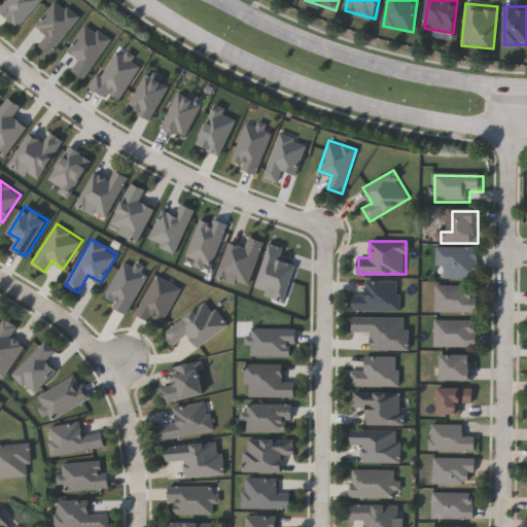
[(447,280),(481,280),(481,249),(438,249),(438,268),(447,268),(447,280)]
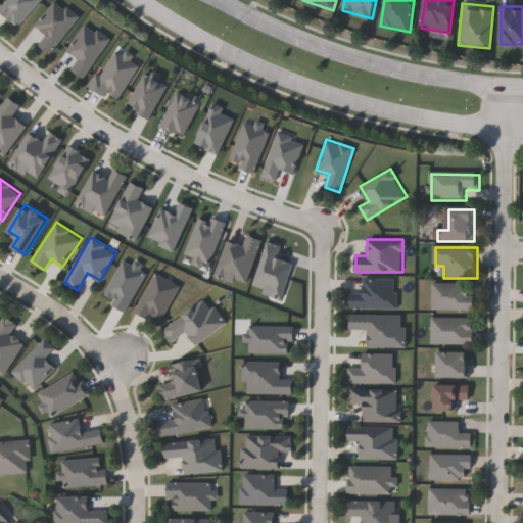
[(110,303),(113,298),(104,294),(122,258),(146,271),(127,312),(110,303)]
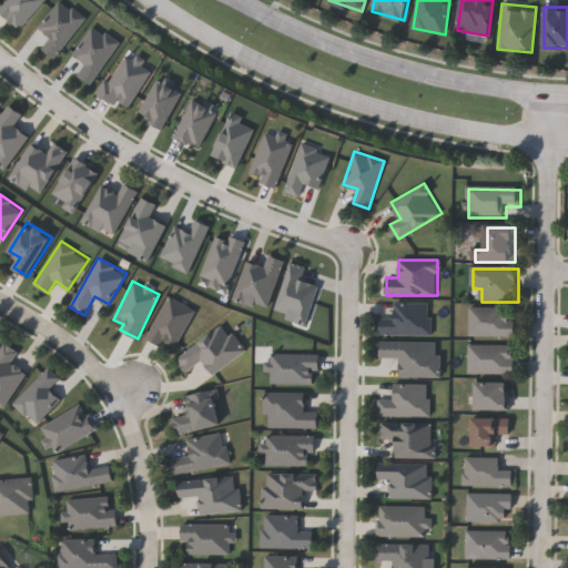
[(195,311),(172,352),(146,337),(170,296),(195,311)]
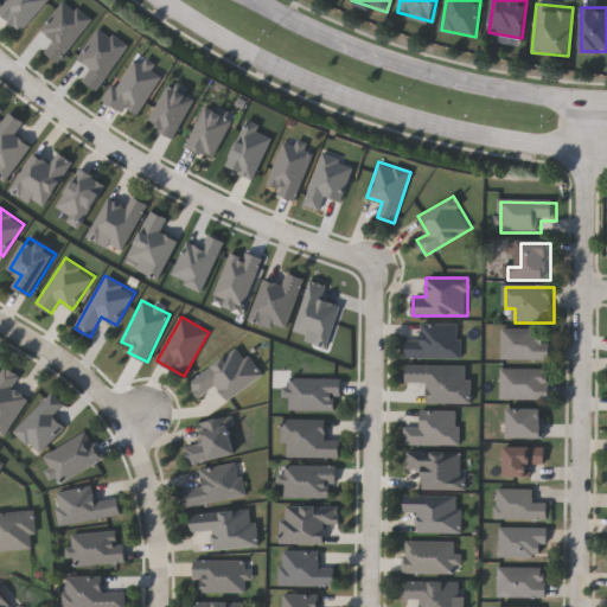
[(460,358),(407,358),(407,339),(420,339),(420,323),(460,323),(460,358)]
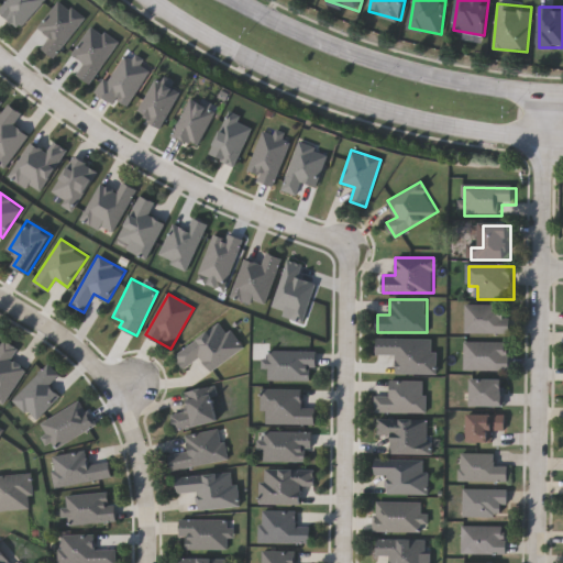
[(511,335),(511,307),(468,307),(468,335),(511,335)]
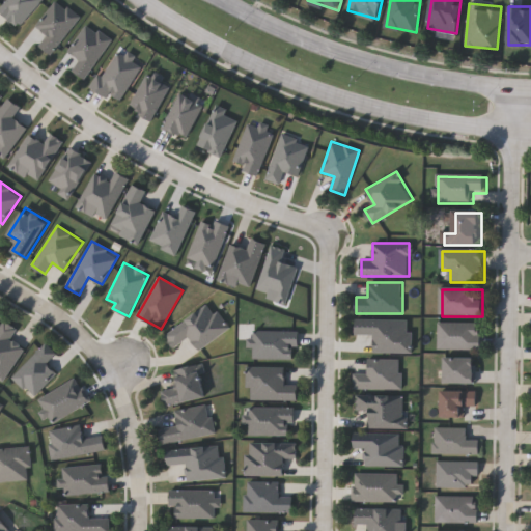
[(199,348),(190,335),(173,346),(164,334),(211,302),(229,329),(199,348)]
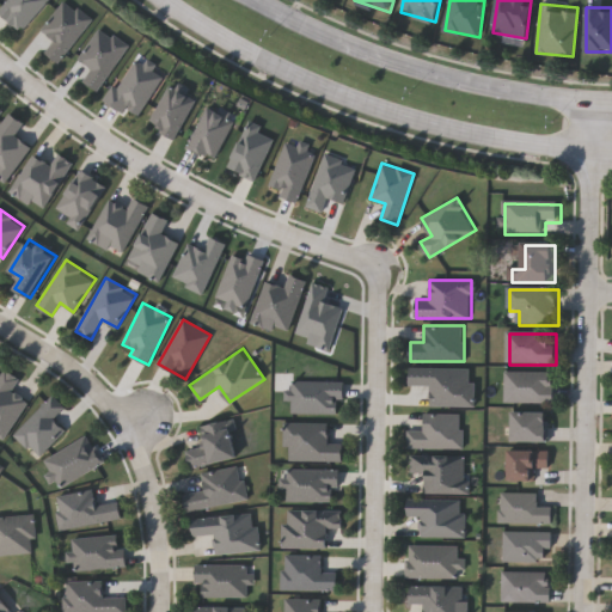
[(29,401),(5,438),(0,434),(0,374),(5,367),(20,378),(12,390),(29,401)]
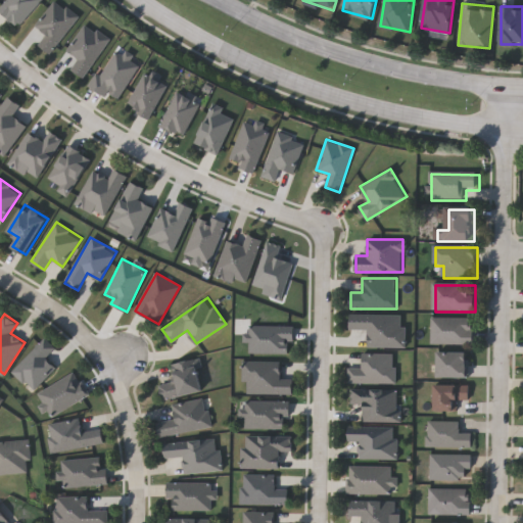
[(405,346),(368,346),(368,330),(350,330),(350,314),(405,314),(405,346)]
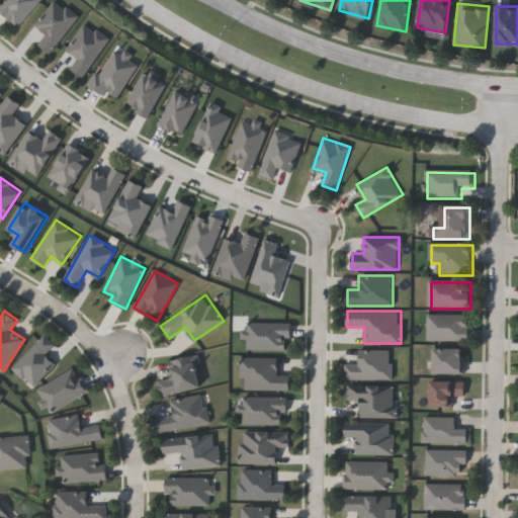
[(471,316),(430,316),(430,343),(471,343),(471,316)]
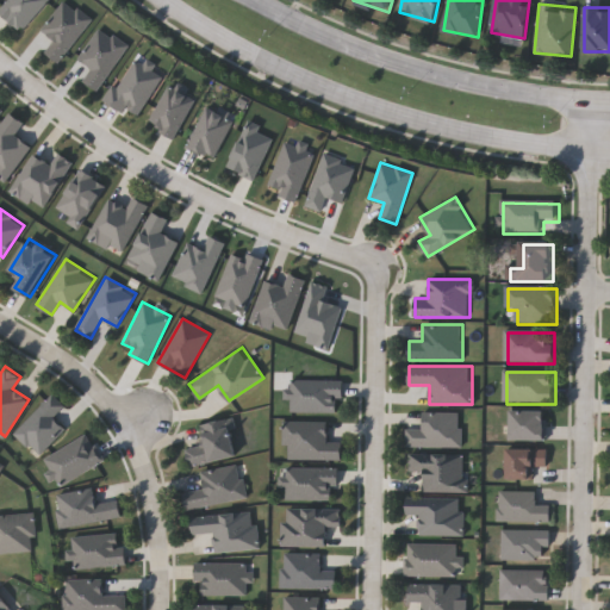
[(54,417),(66,429),(38,455),(14,431),(53,393),(66,405),(54,417)]
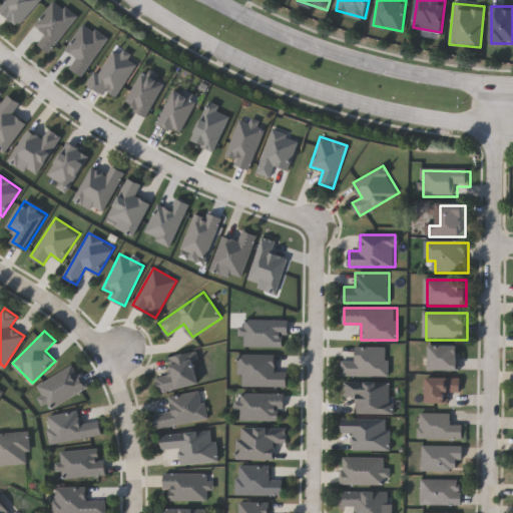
[(388,376),(342,376),(342,359),(355,359),(355,346),(388,346),(388,376)]
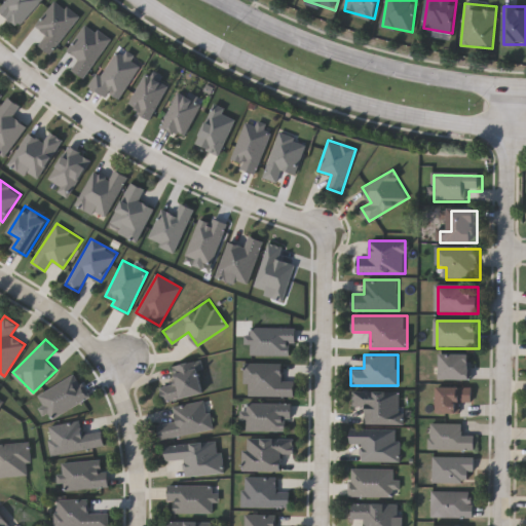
[(475,381),(475,355),(443,355),(443,381),(475,381)]
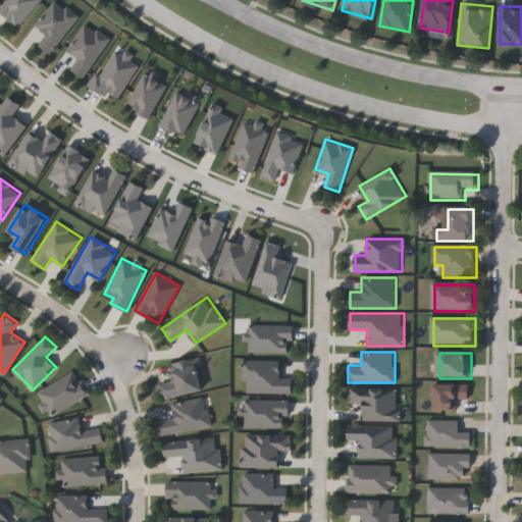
[(163,399),(159,382),(175,378),(171,363),(196,357),(203,389),(163,399)]
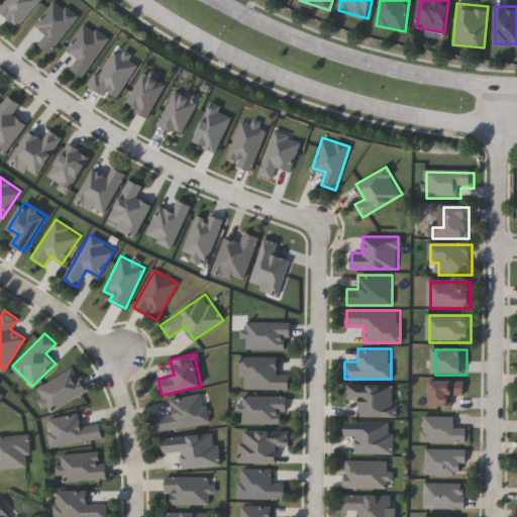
[(289,389),(241,389),(241,356),(278,356),(278,376),(290,376),(289,389)]
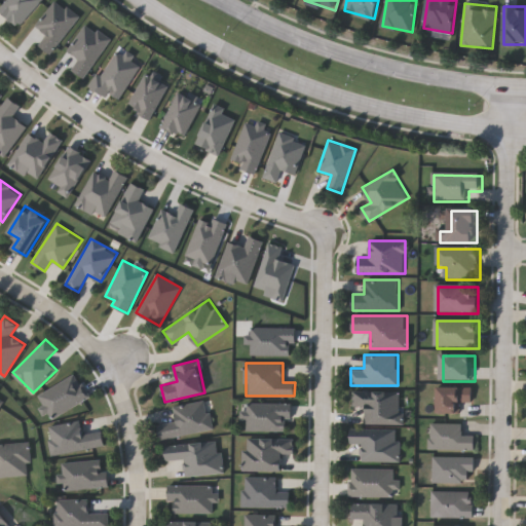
[(463,415),(463,404),(475,404),(475,388),(441,388),(441,415),(463,415)]
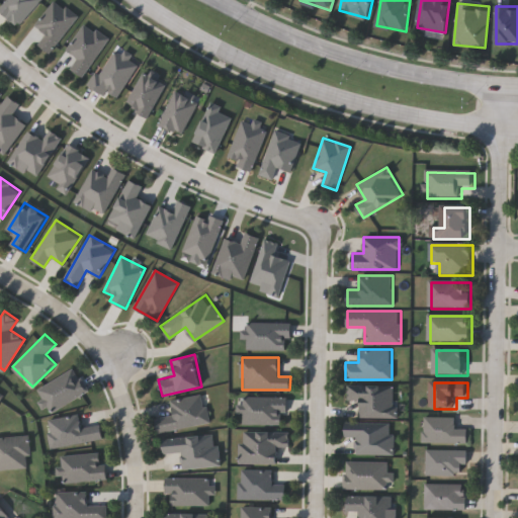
[(360,417),(360,399),(347,399),(347,384),(396,385),(396,418),(360,417)]
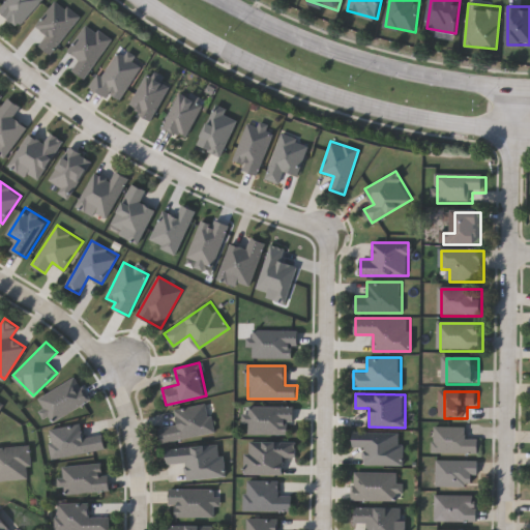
[(175,408),(208,403),(213,434),(162,442),(158,427),(177,424),(175,408)]
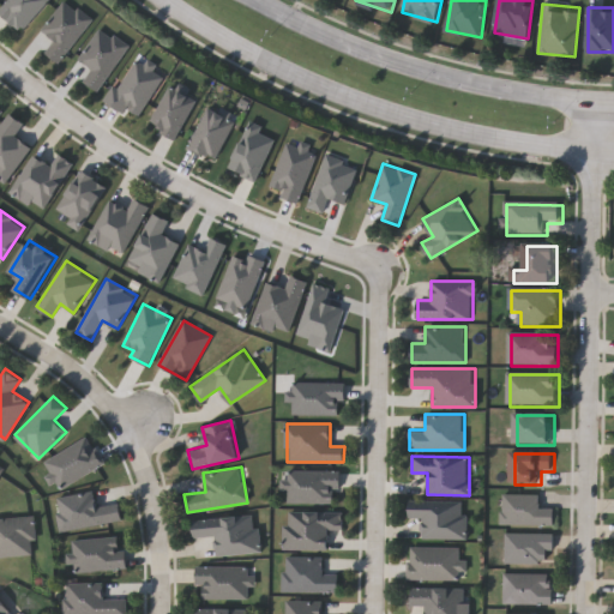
[(338,503),(287,503),(287,470),(338,470),(338,503)]
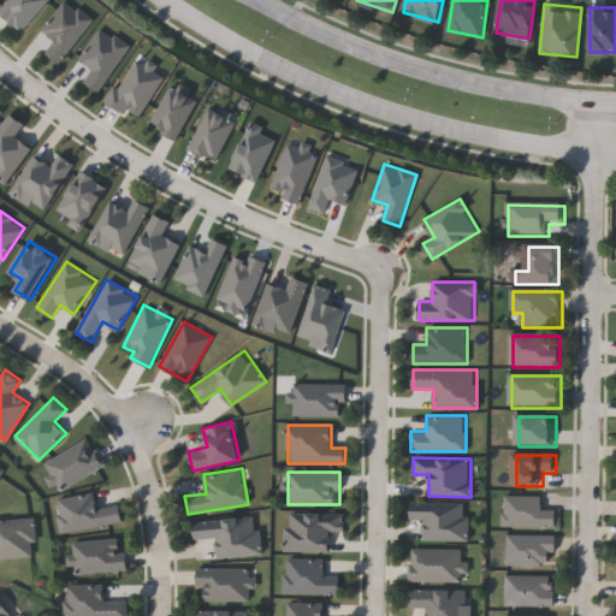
[(57,497),(94,492),(95,507),(120,504),(123,525),(60,532),(57,497)]
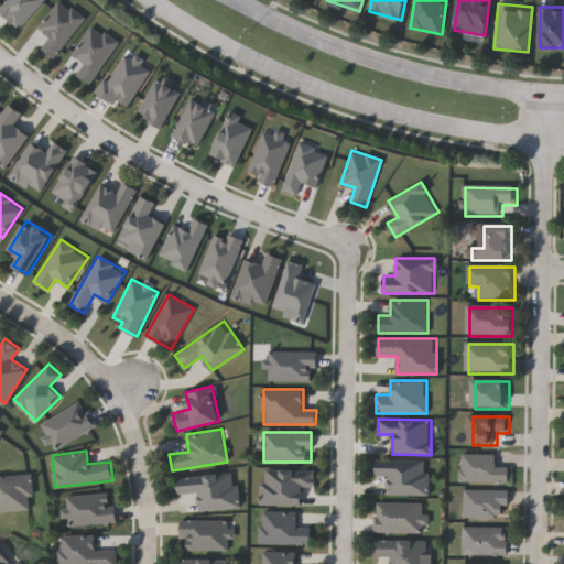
[(499,456),(464,456),(464,484),(512,484),(512,468),(499,468),(499,456)]
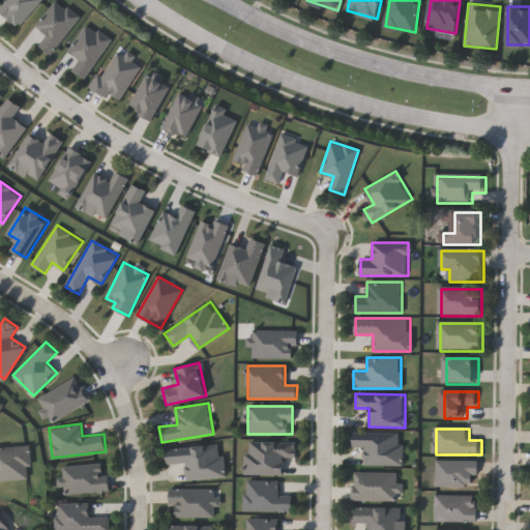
[(402,433),(402,465),(363,465),(363,448),(354,448),(354,433),(402,433)]
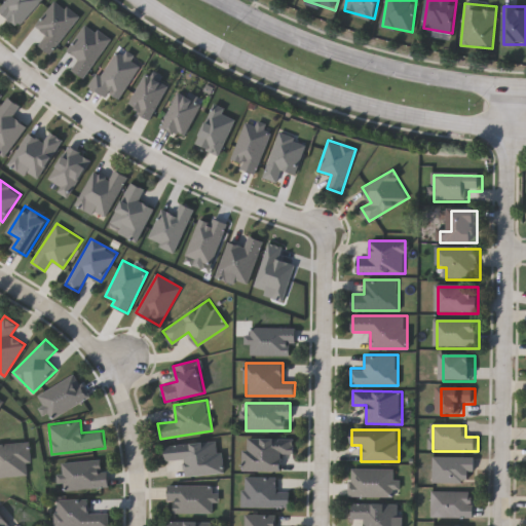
[(293,453),(282,453),(282,471),(245,471),(245,438),(293,438),(293,453)]
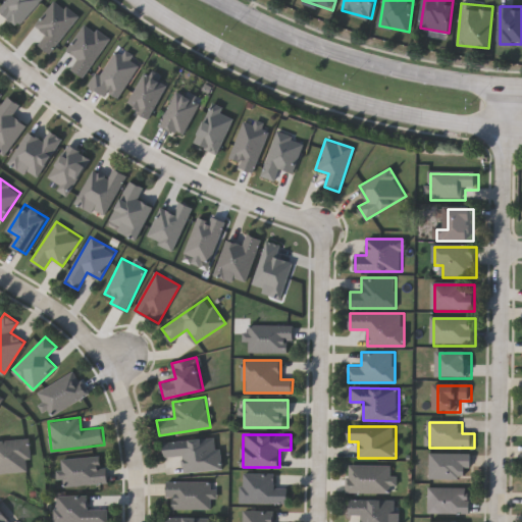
[(221,470),(184,471),(183,456),(164,457),(163,440),(219,437),(221,470)]
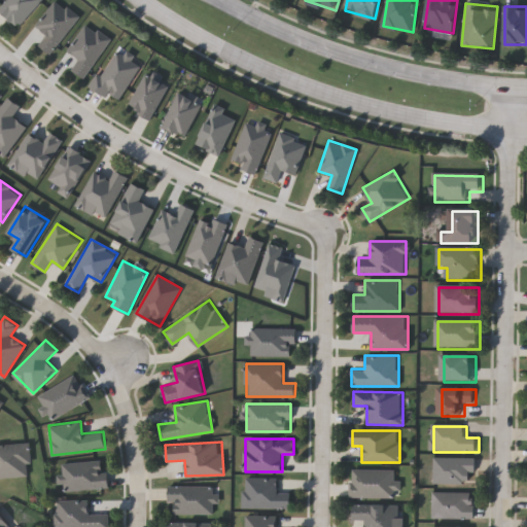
[(0,444),(30,444),(31,477),(0,477),(0,444)]
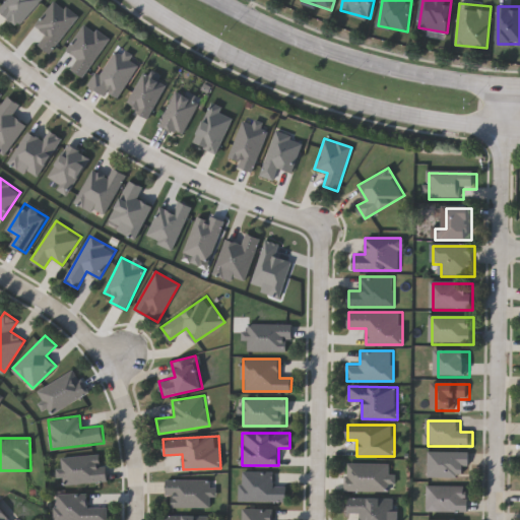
[(431,479),(471,479),(471,454),(431,454),(431,479)]
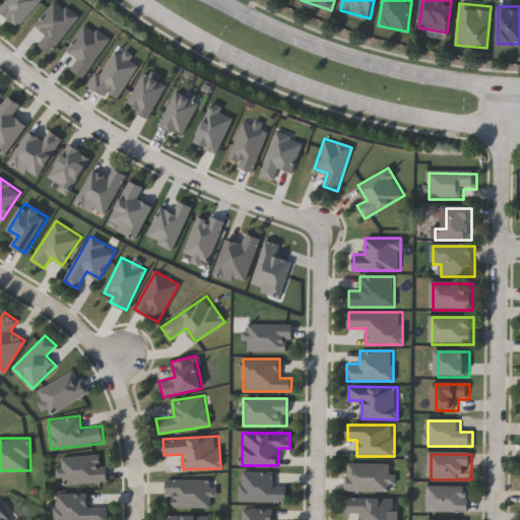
[(61,456),(104,455),(105,482),(62,483),(61,456)]
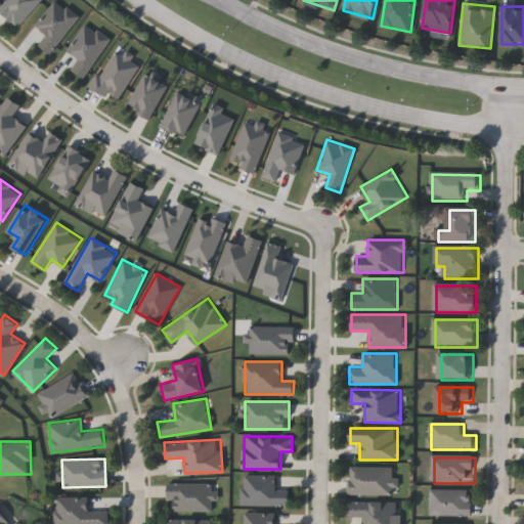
[(394,467),(394,494),(349,494),(349,467),(394,467)]
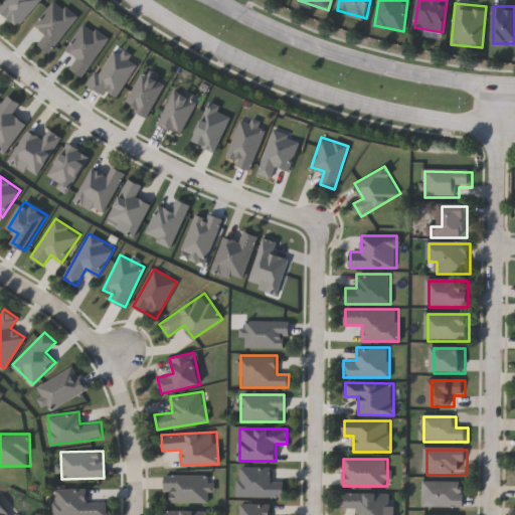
[(272,482),(285,482),(285,496),(237,496),(237,467),(272,467),(272,482)]
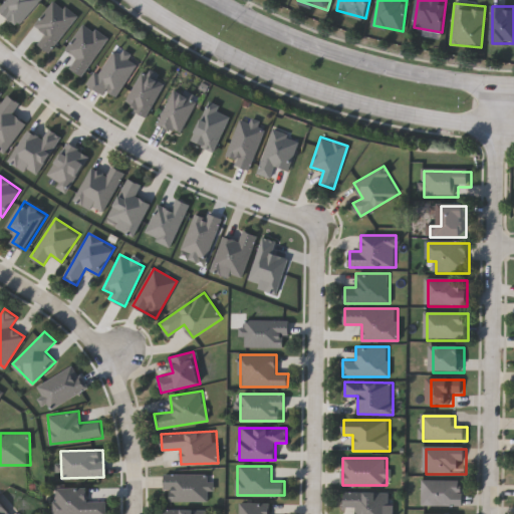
[(209,501),(166,501),(166,474),(209,474),(209,501)]
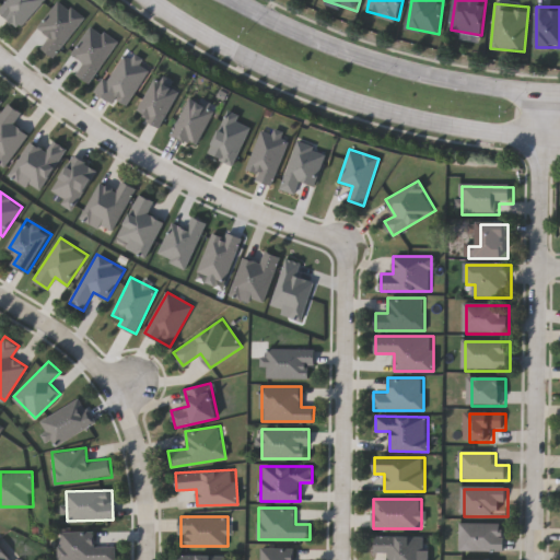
[(505,525),(463,525),(463,553),(505,553),(505,525)]
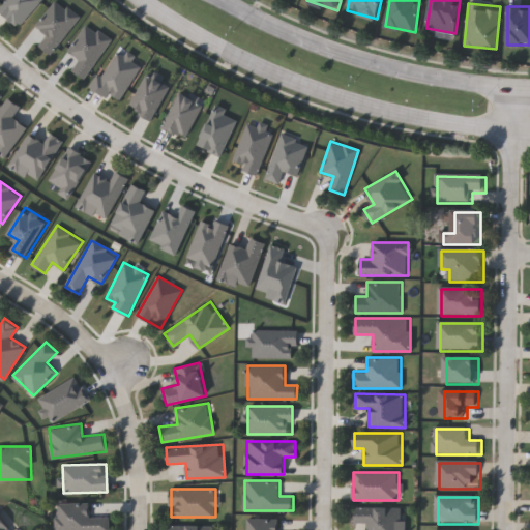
[(89,502),(89,510),(109,510),(109,529),(55,529),(55,502),(89,502)]
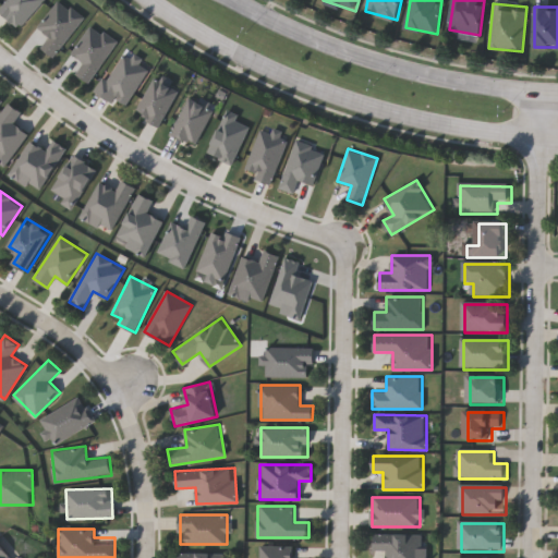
[(374,552),(374,533),(426,534),(425,557),(386,557),(386,552),(374,552)]
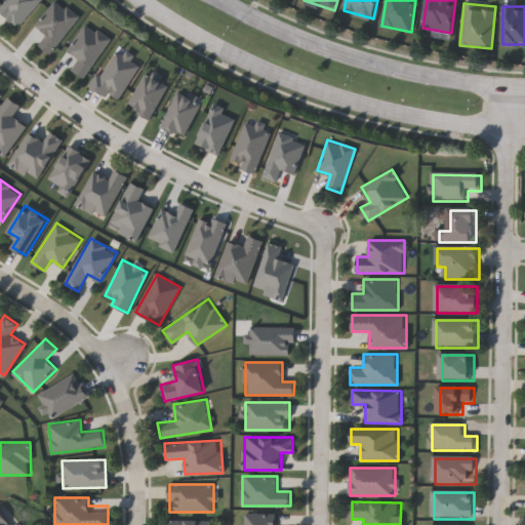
[(7,524),(0,524),(0,512),(10,523),(7,524)]
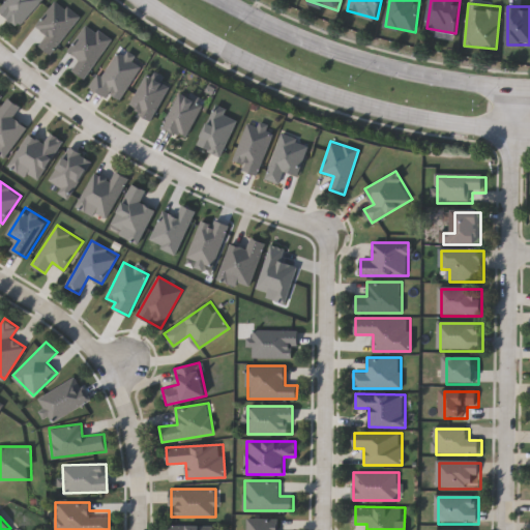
[(244,529),(244,518),(277,518),(277,528),(291,528),(291,529),(244,529)]
